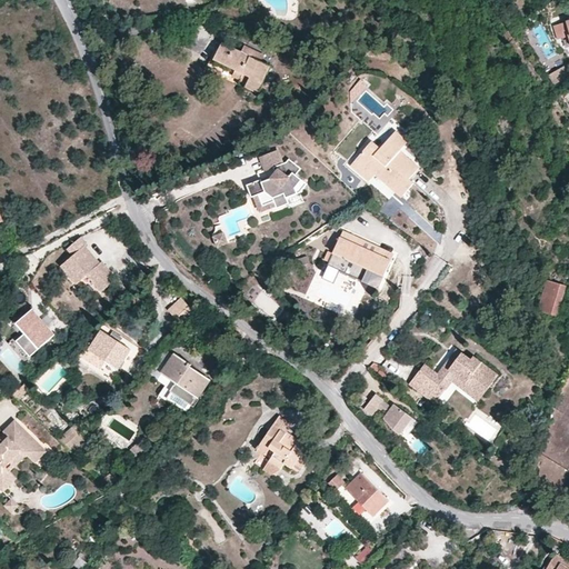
[(261,62),(241,52),(222,42),(213,60),(242,75),(238,85),(257,93),(270,67),(261,62)]
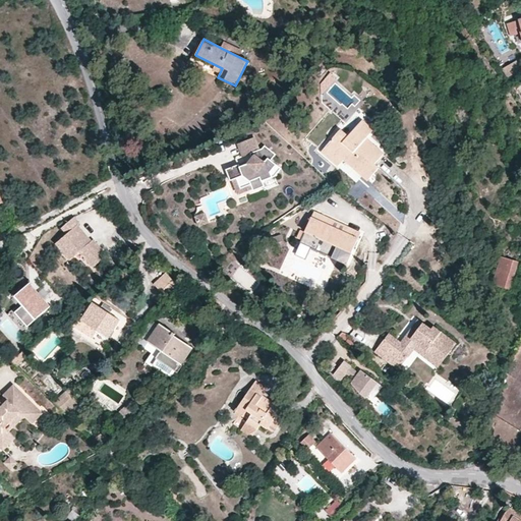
[(224,41),(221,48),(239,57),(242,51),(224,41)]
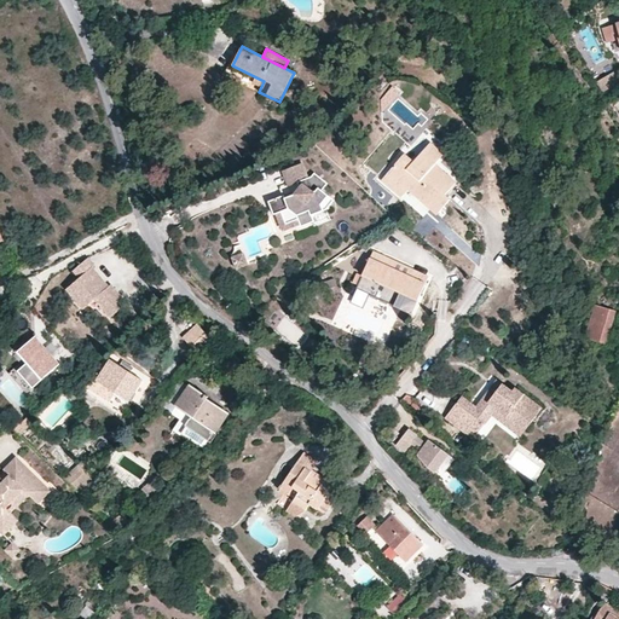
[(614,73),(596,79),(601,92),(618,86),(614,73)]
